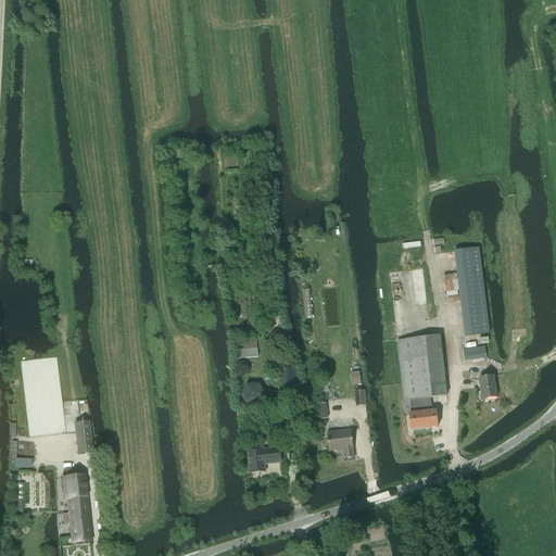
[(479,248),(454,251),(457,275),(459,295),(465,337),(489,333),(479,248)]
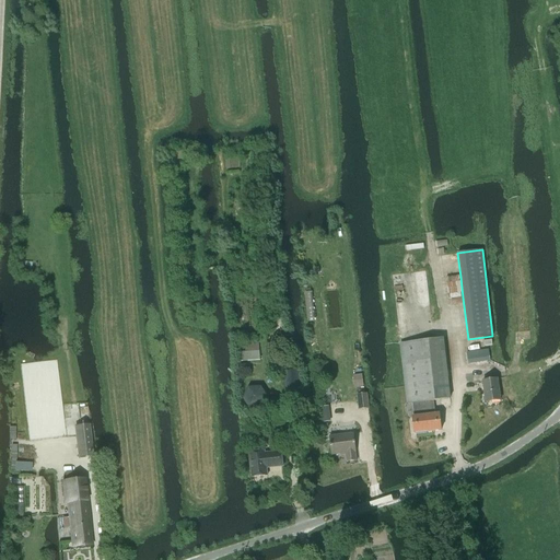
[(312,292),(304,293),(307,319),(314,319),(312,292)]
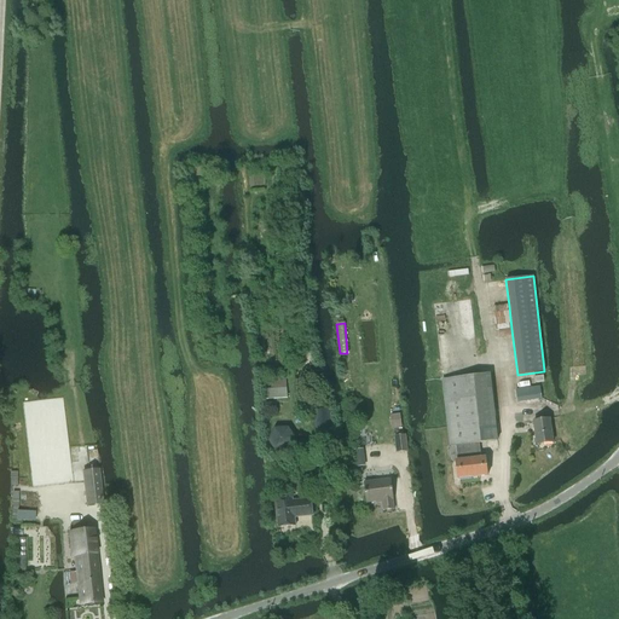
[(469,445),(479,444),(497,441),(490,374),(443,380),(451,446),(456,446),(469,445)]
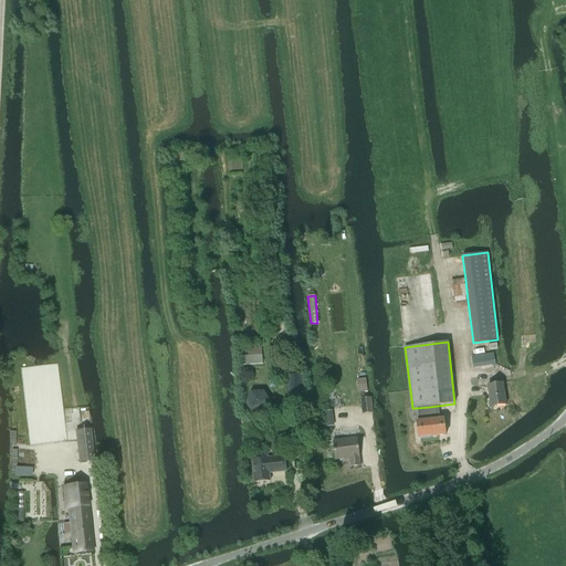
[(493,353),(471,357),(473,368),(495,365),(495,364),(493,353)]
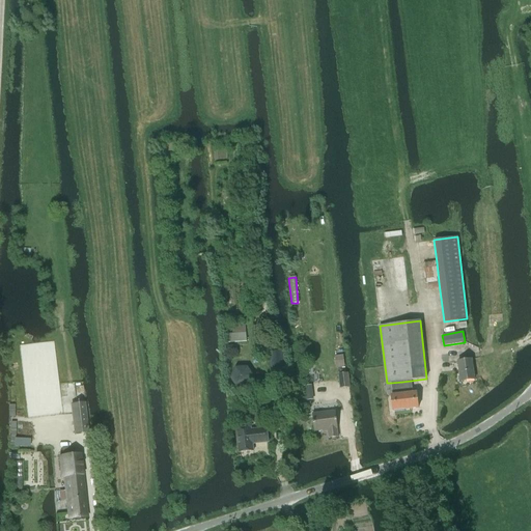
[(246,333),(227,334),(227,342),(246,341),(246,333)]
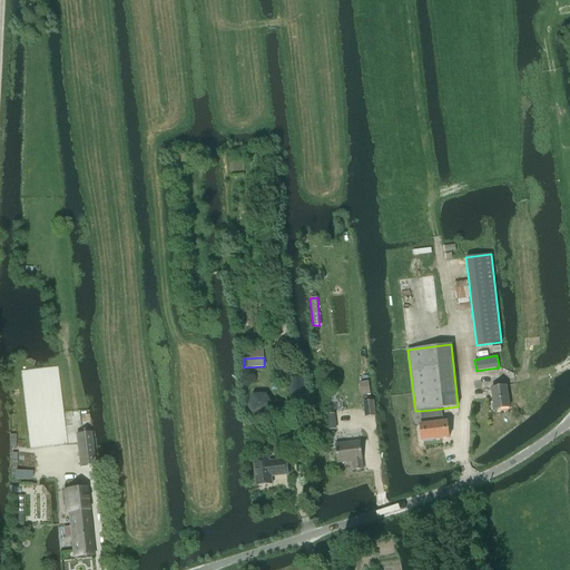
[(291,399),(306,397),(304,382),(303,376),(288,379),(291,399)]
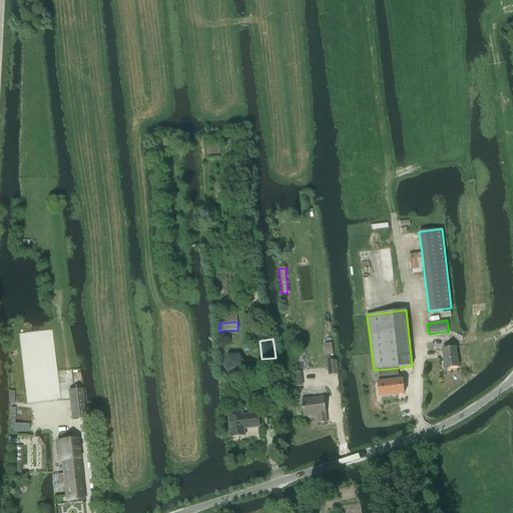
[(445,369),(459,367),(456,348),(442,350),(445,369)]
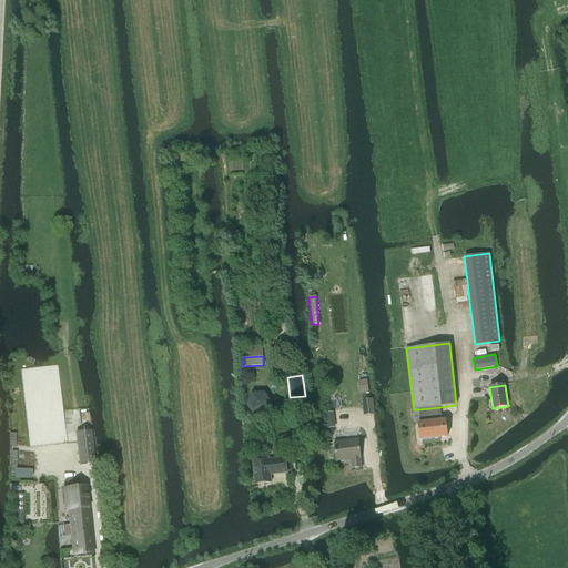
[(272,403),(264,392),(252,393),(245,404),(253,416),(266,415),(272,403)]
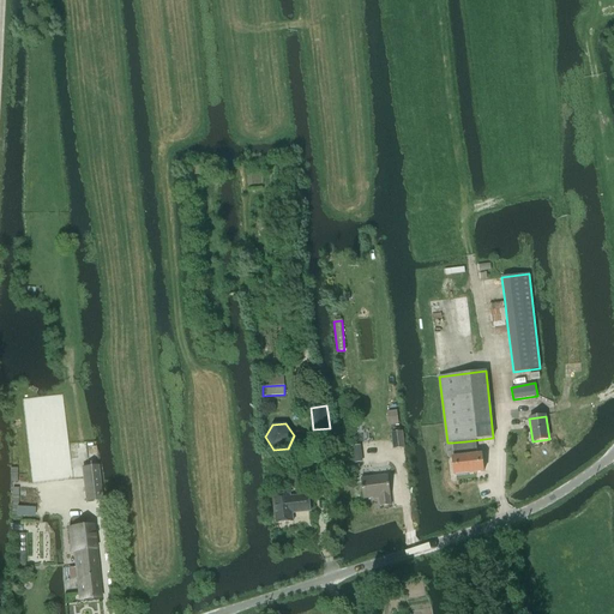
[(391,433),(393,450),(405,449),(403,432),(391,433)]
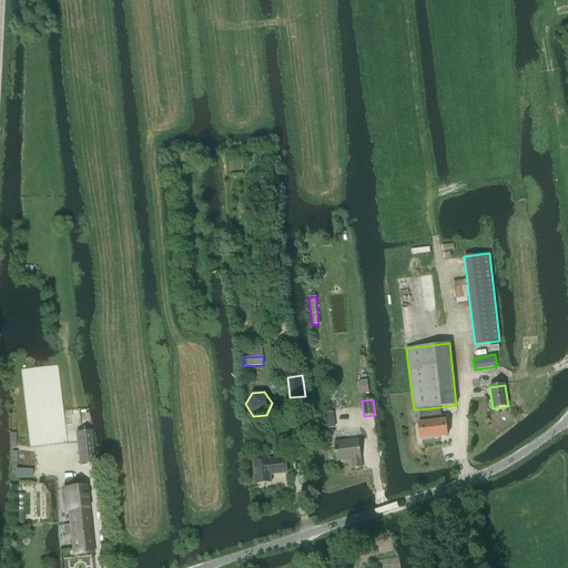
[(430,408),(434,438),(447,436),(445,419),(440,421),(439,407),(430,408)]
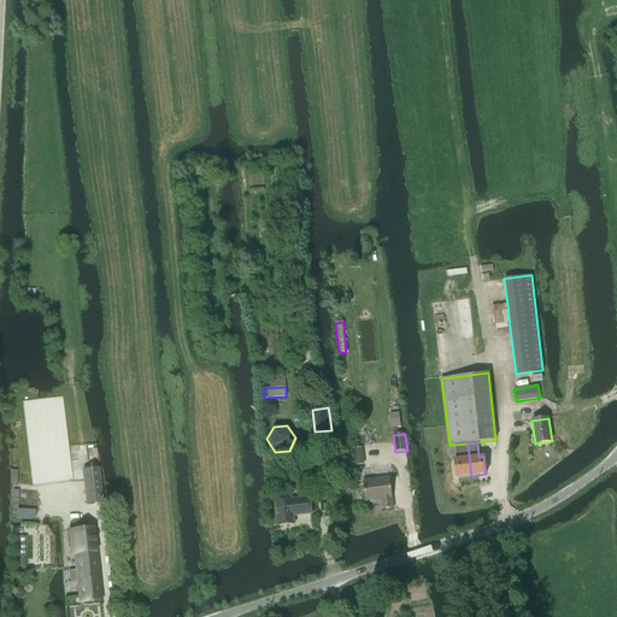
[(457,477),(471,476),(468,444),(454,445),(457,459),(454,459),(457,477)]
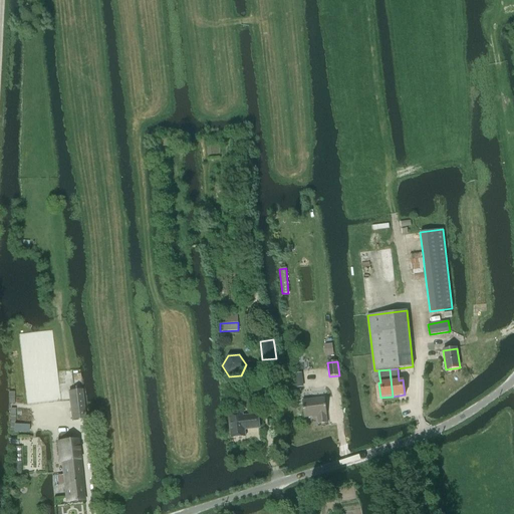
[(76,401),(69,401),(71,421),(84,419),(81,390),(75,391),(76,401)]
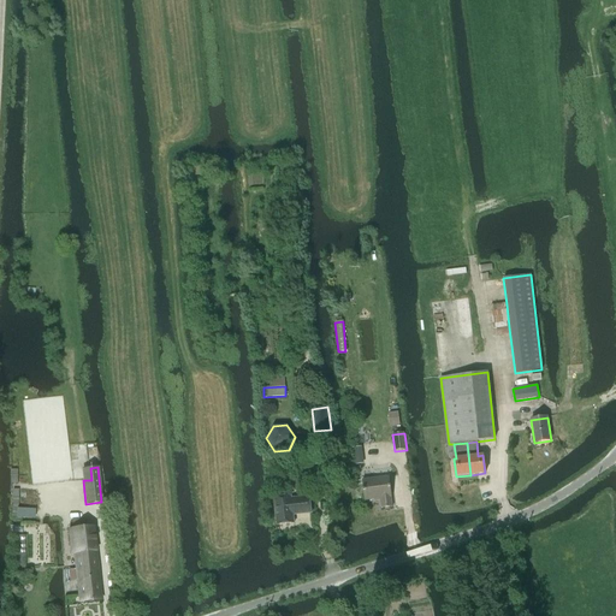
[(381,508),(392,507),(391,497),(389,477),(362,480),(365,501),(380,498),(381,508)]
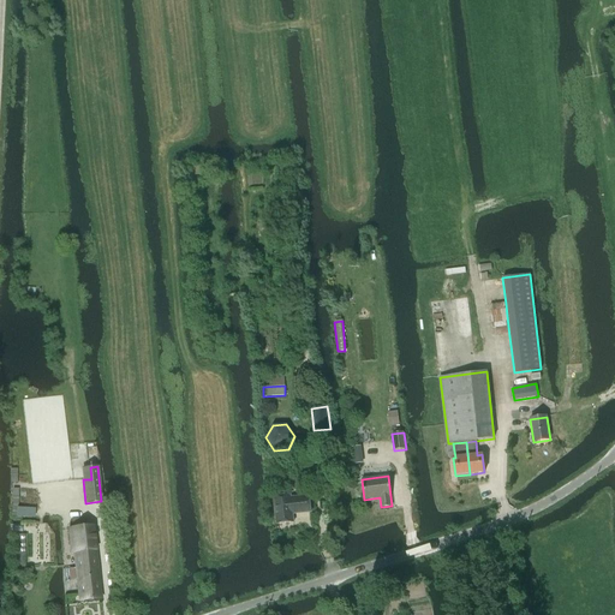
[(293,514),(311,512),(310,495),(292,497),(292,495),(274,496),(276,523),(294,521),(293,514)]
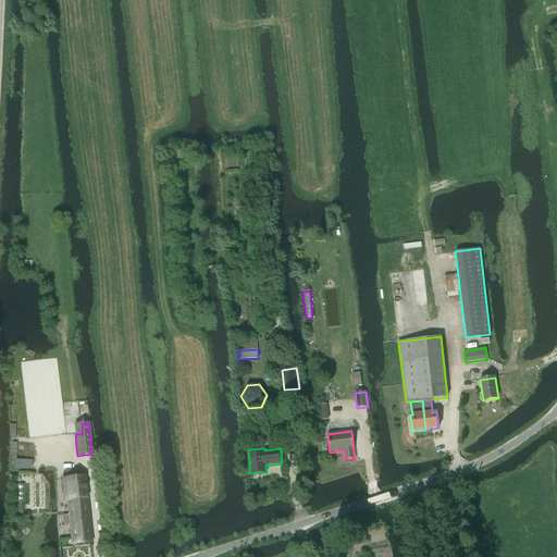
[(59,548),(79,546),(72,482),(71,481),(66,481),(65,473),(52,474),(53,483),(49,483),(52,505),(54,505),(57,522),(46,523),(47,530),(57,529),(59,548)]
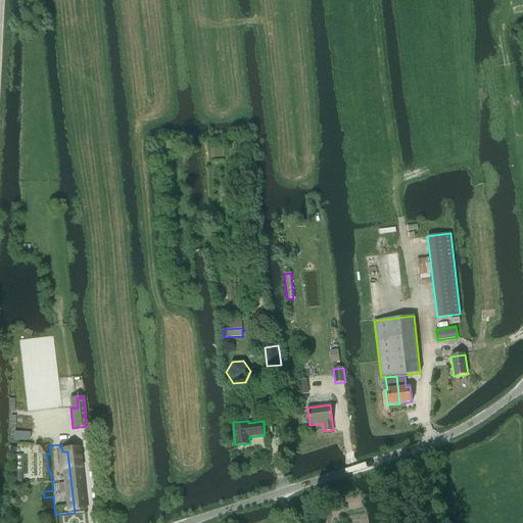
[(20,484),(20,455),(19,455),(19,446),(10,446),(10,455),(11,455),(11,484),(20,484)]
